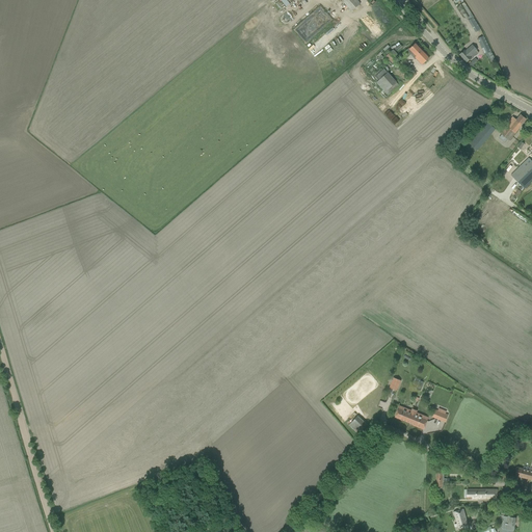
[(341,0),(351,11),(361,3),(356,0),(341,0)]
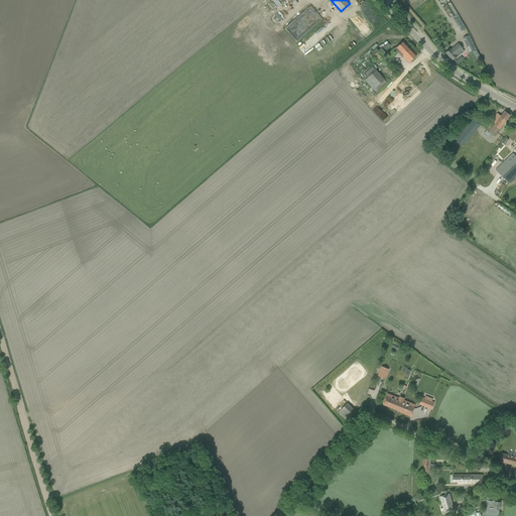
[(466,28),(459,17),(454,20),(461,31),(466,28)]
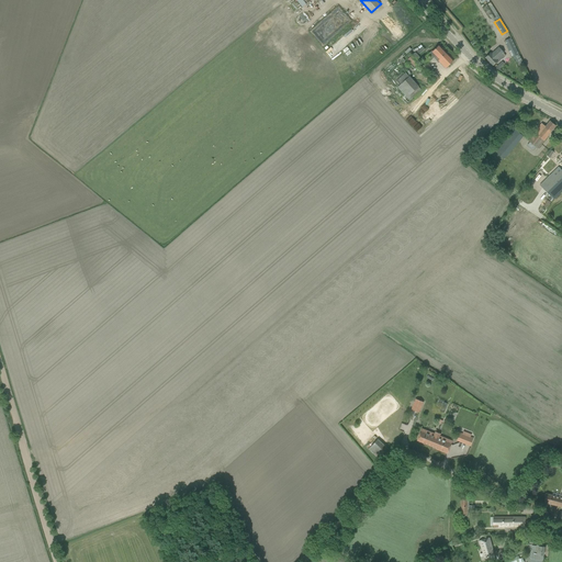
[(523,62),(510,37),(504,42),(512,57),(513,57),(518,64),(523,62)]
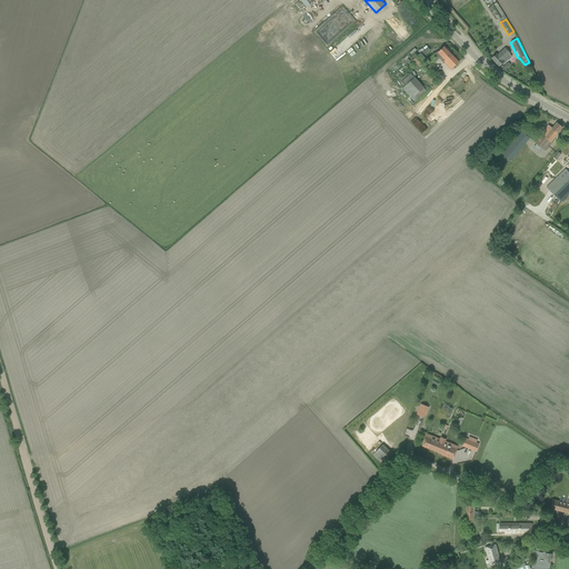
[(445,62),(450,70),(459,62),(445,46),(438,52),(437,52),(428,60),(431,65),(438,59),(436,58),(439,55),(443,60),(442,62),(443,63),(445,62)]
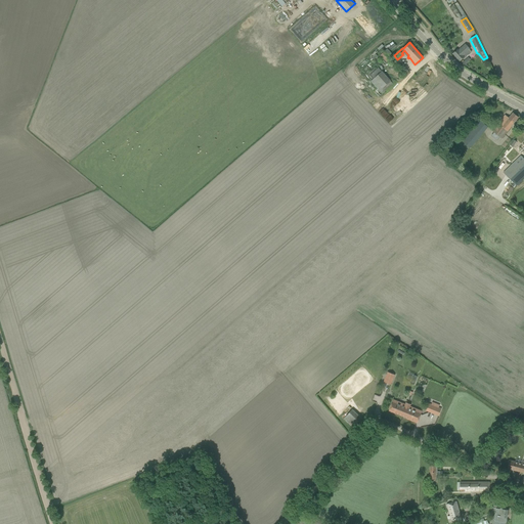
[(459,51),(457,49),(452,53),(460,61),(464,57),(465,58),(471,52),(470,50),(466,45),(459,51)]
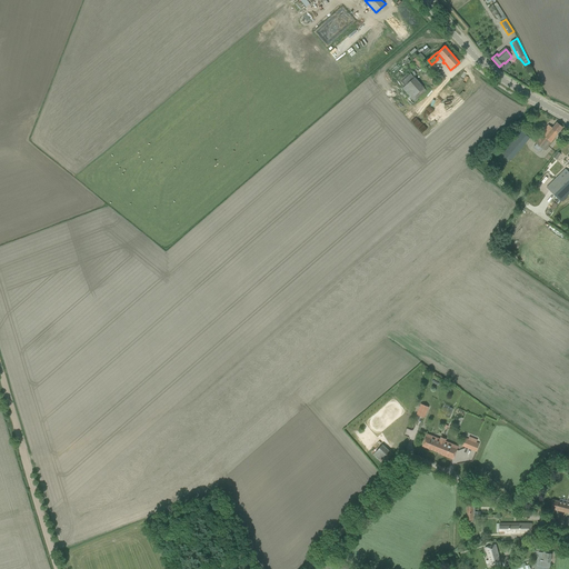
[(425,63),(417,56),(412,60),(419,68),(425,63)]
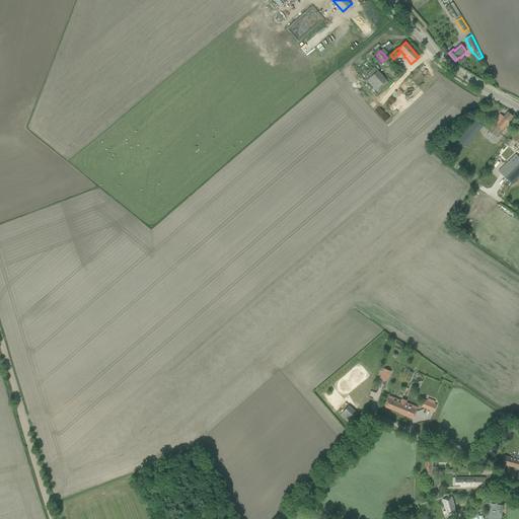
[(386,80),(378,70),(374,67),(366,75),(370,78),(367,81),(378,93),(389,83),(386,80)]
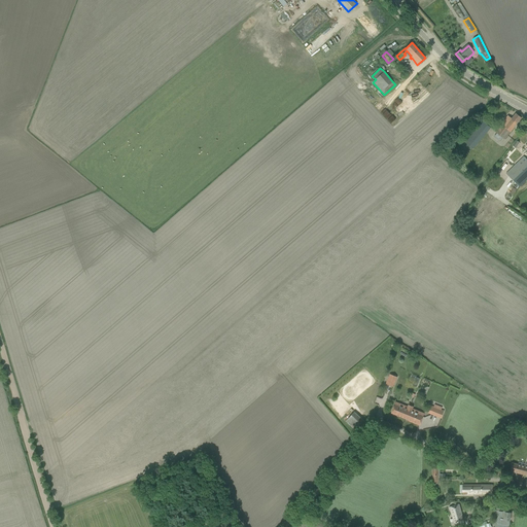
[(507,115),(494,132),(503,140),(521,118),(516,113),(512,118),(507,115)]
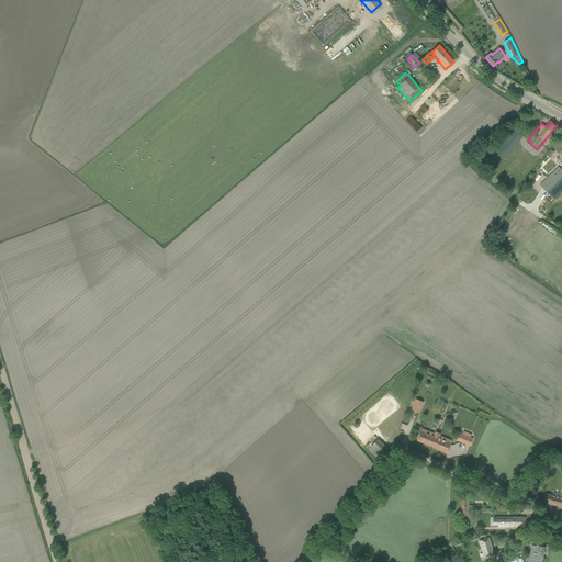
[(512,126),(493,149),(504,159),(523,136),(512,126)]
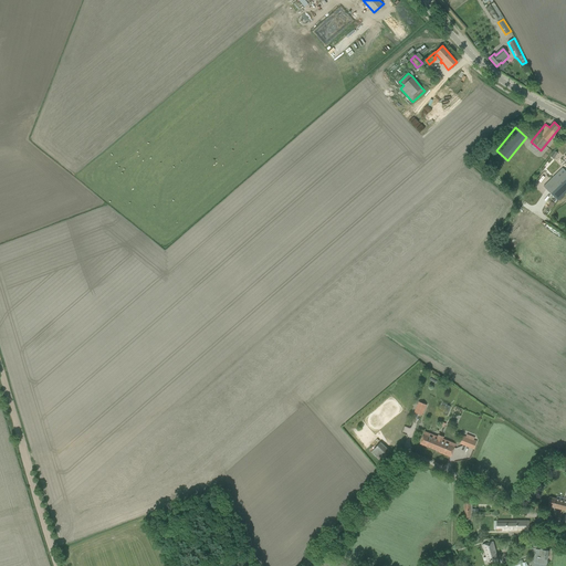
[(544,187),(558,201),(565,192),(565,171),(555,161),(544,171),(552,178),(544,187)]
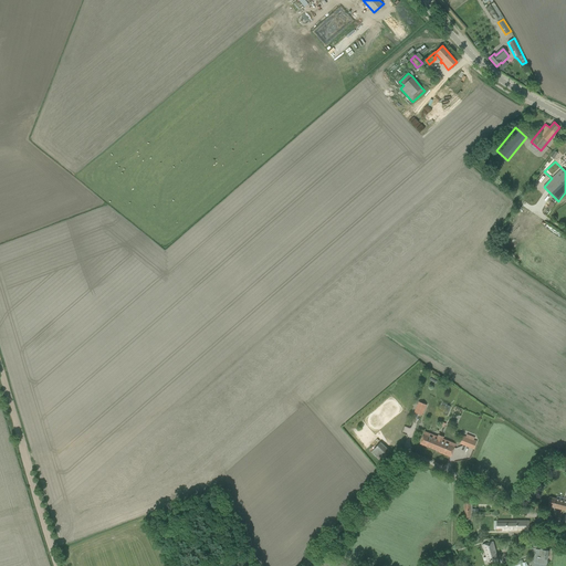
[(502,185),(510,191),(513,187),(505,180),(502,185)]
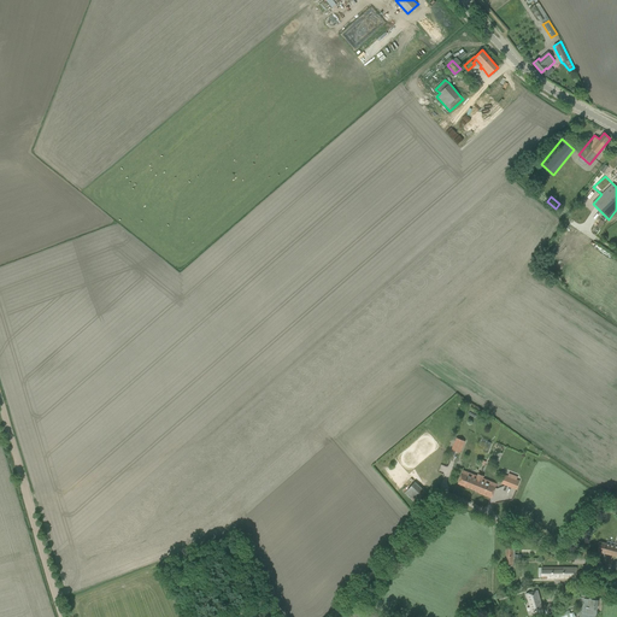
[(586,215),(587,215),(586,213),(586,212),(586,211),(586,210),(585,210),(585,209),(583,207),(582,207),(581,207),(580,206),(579,206),(577,207),(576,207),(575,207),(575,209),(574,209),(574,210),(573,210),(573,211),(573,212),(571,212),(571,213),(571,215),(571,216),(573,217),(573,218),(574,219),(575,221),(576,221),(577,221),(577,222),(579,222),(580,222),(581,221),(582,221),(583,221),(583,219),(585,219),(585,218),(586,218),(586,217),(586,216),(586,215)]
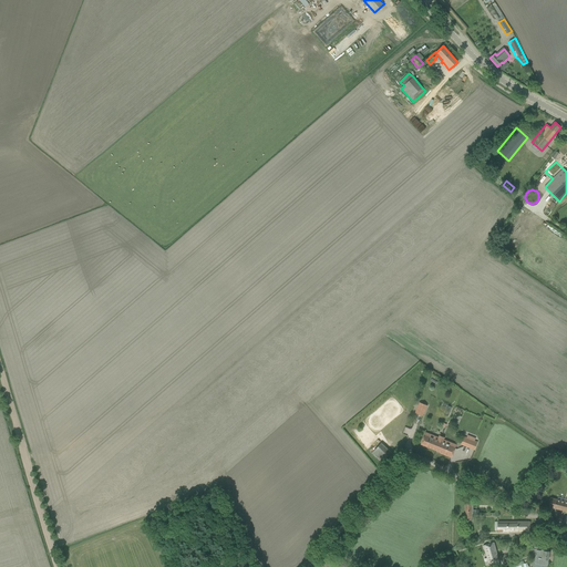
[(414,413),(423,416),(428,405),(419,402),(414,413)]
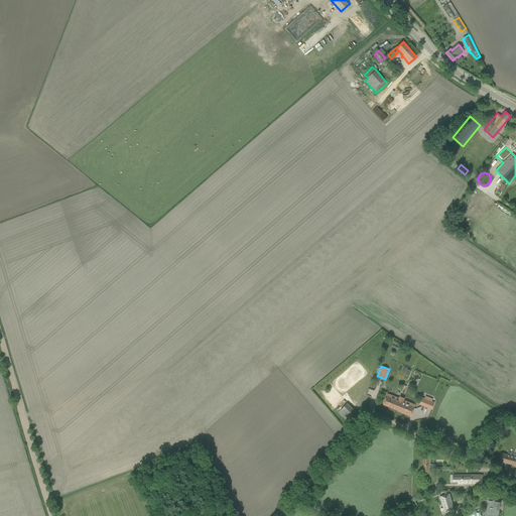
[(396,410),(402,397),(399,396),(398,398),(387,394),(382,404),(396,410)]
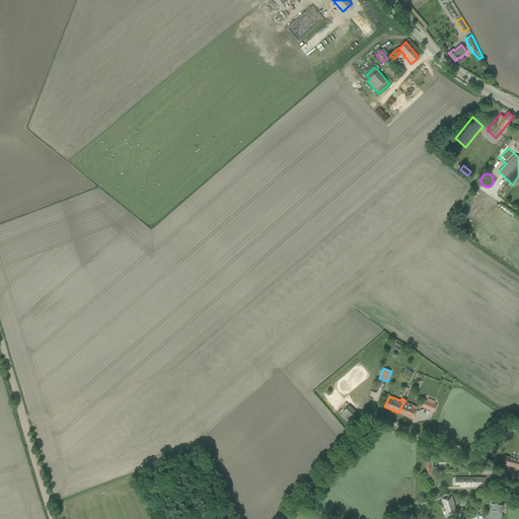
[(413,419),(418,408),(405,402),(406,400),(404,399),(398,413),(413,419)]
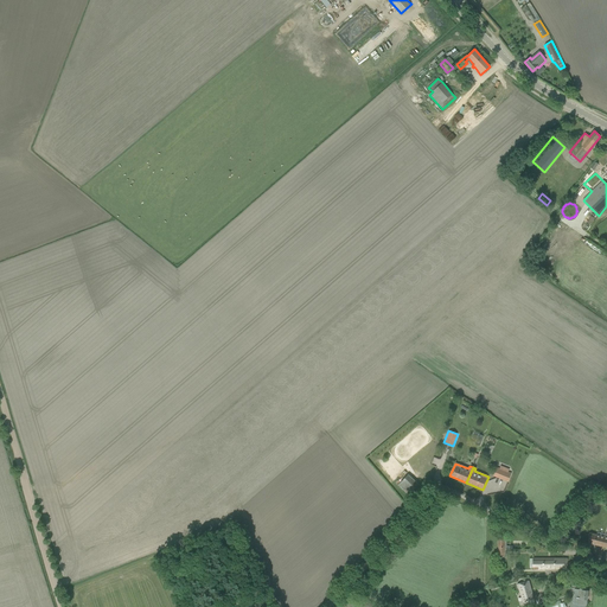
[(496,477),(508,481),(511,474),(499,468),(496,477)]
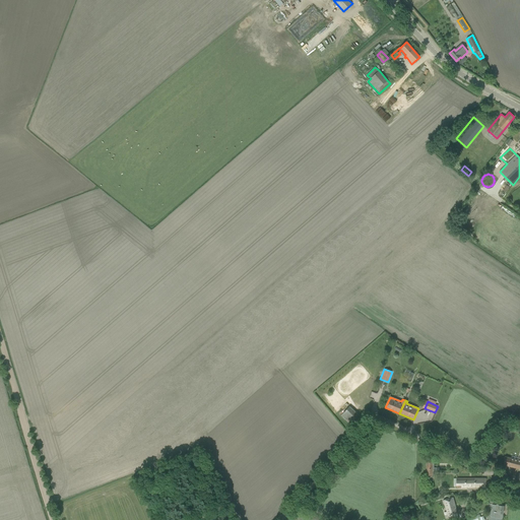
[(340,414),(350,424),(358,415),(347,406),(340,414)]
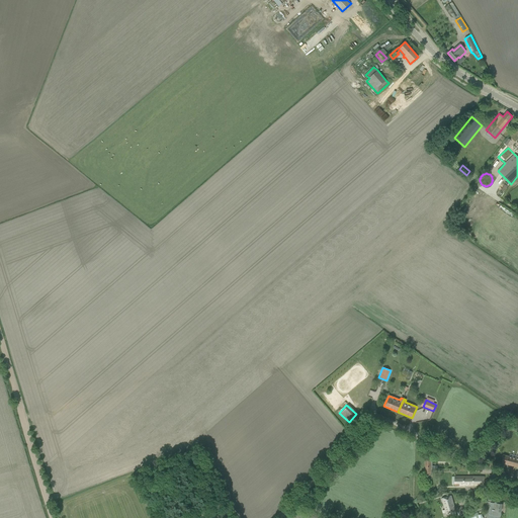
[(501,463),(517,467),(517,456),(517,458),(503,455),(501,463)]
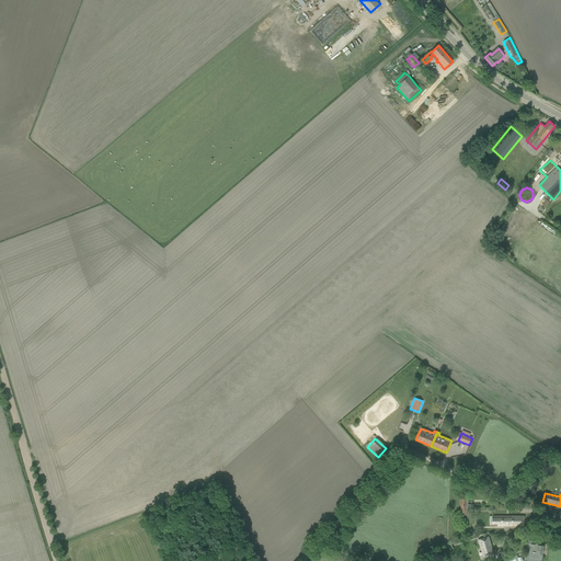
[(524,526),(524,516),(492,516),(492,526),(524,526)]
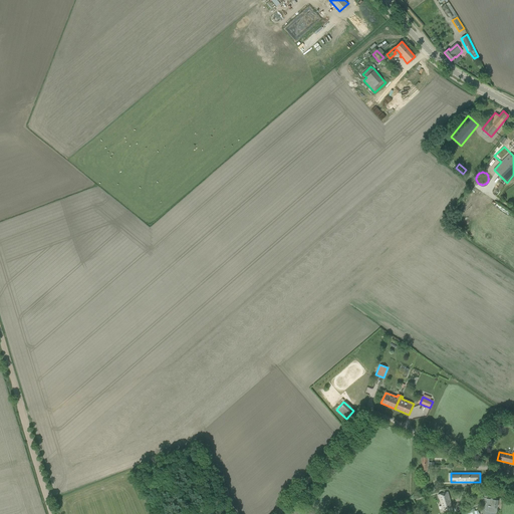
[(448,492),(439,494),(443,511),(452,508),(448,492)]
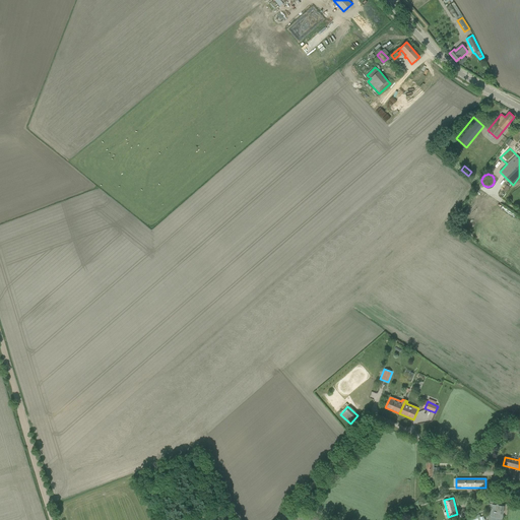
[(503,514),(504,506),(494,505),(493,505),(491,517),(502,519),(502,518),(503,514)]
